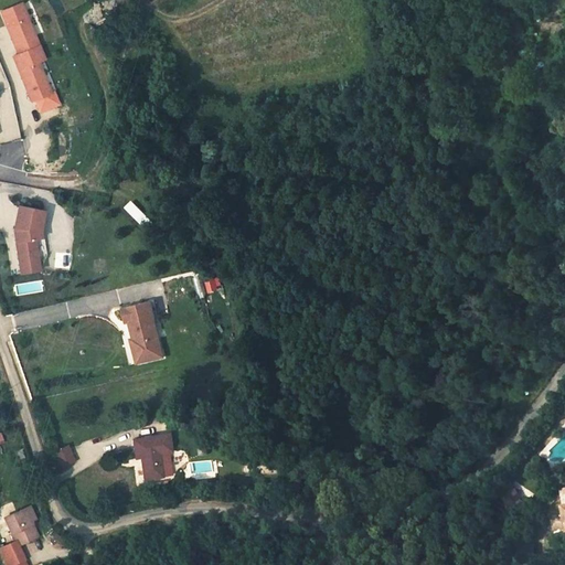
[(22,4),(1,13),(20,55),(40,48),(22,4)]
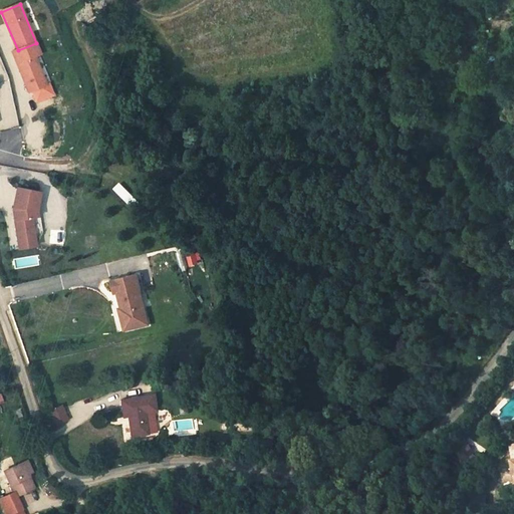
[(36,43),(18,50),(13,52),(30,93),(47,86),(35,57),(41,55),(36,43)]
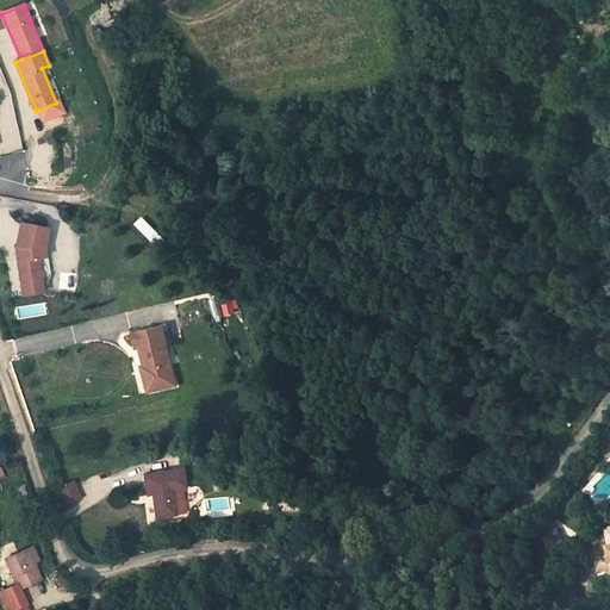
[(0,154),(22,150),(17,122),(1,124),(5,143),(0,143),(0,154)]
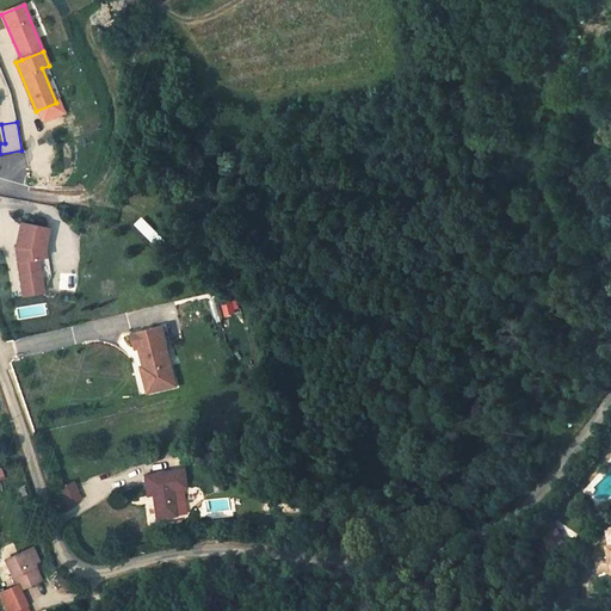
[(158,247),(166,239),(142,216),(134,224),(158,247)]
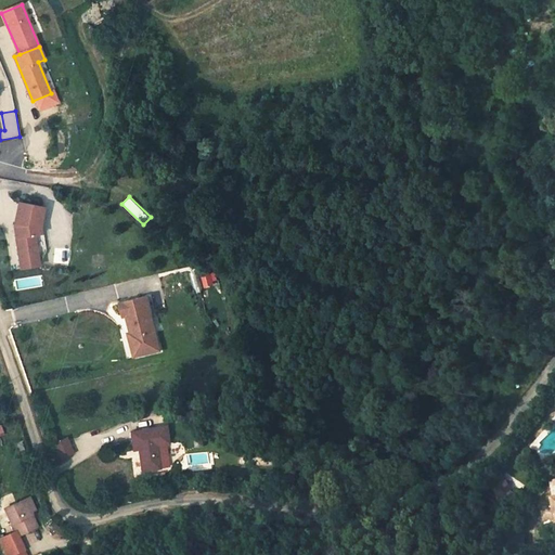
[(42,205),(18,198),(14,217),(16,218),(15,222),(13,222),(16,257),(34,255),(36,247),(34,231),(40,230),(40,223),(42,205)]
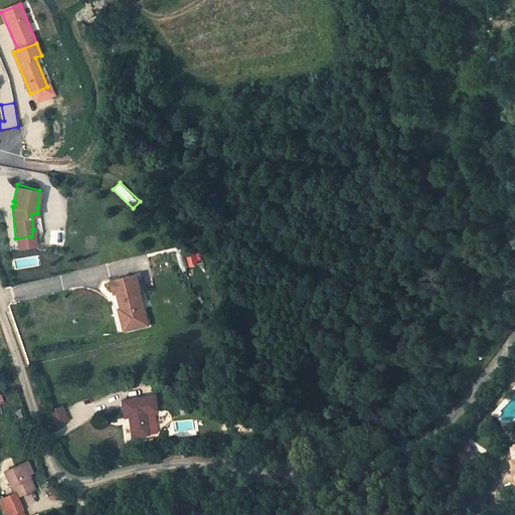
[(33,236),(33,229),(31,236),(15,238),(16,244),(34,242),(33,236)]
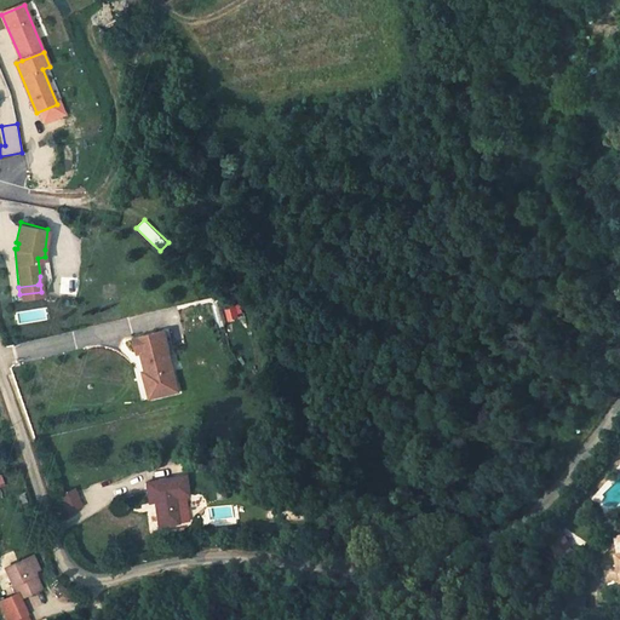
[(227,319),(245,316),(242,302),(225,303),(227,319)]
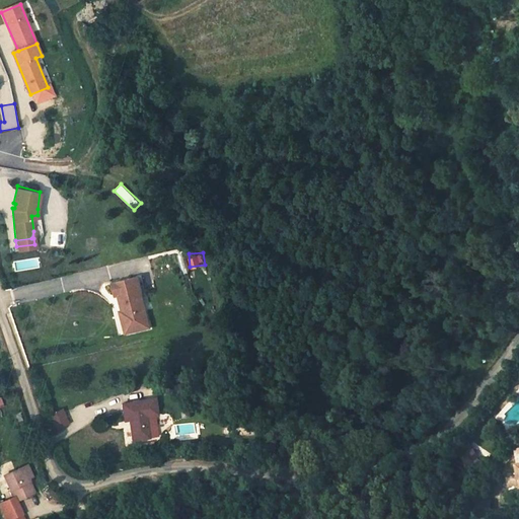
[(147,306),(141,279),(116,285),(119,298),(122,297),(130,335),(152,330),(148,310),(146,311),(145,306),(147,306)]
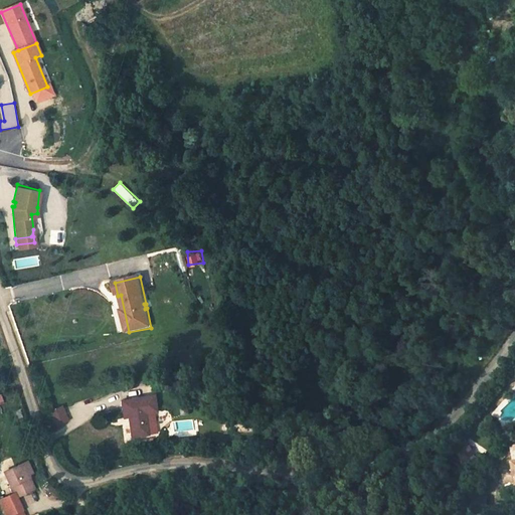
[(150,432),(147,413),(154,412),(156,411),(153,394),(121,400),(124,416),(129,415),(133,435),(150,432)]
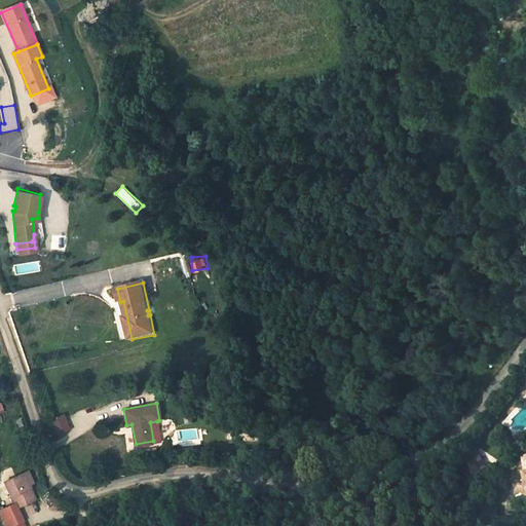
[(54,437),(71,430),(66,415),(49,420),(54,437)]
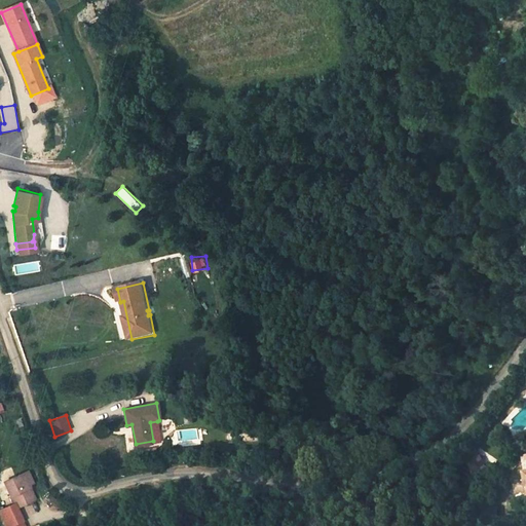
[(150,422),(153,441),(161,440),(157,421),(150,422)]
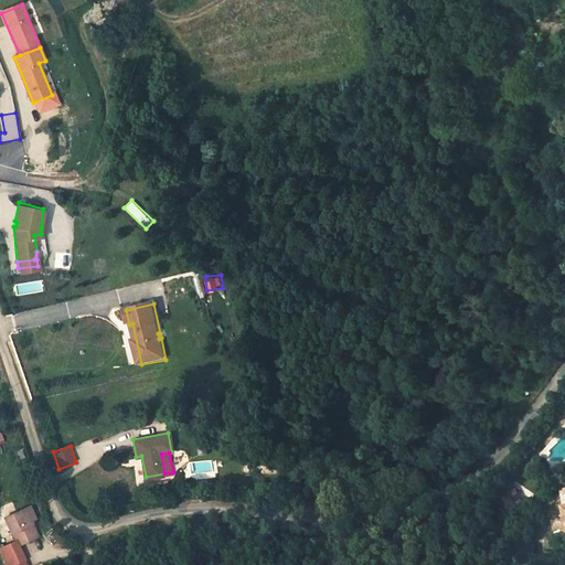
[(523,513),(518,490),(508,499),(512,519),(523,513)]
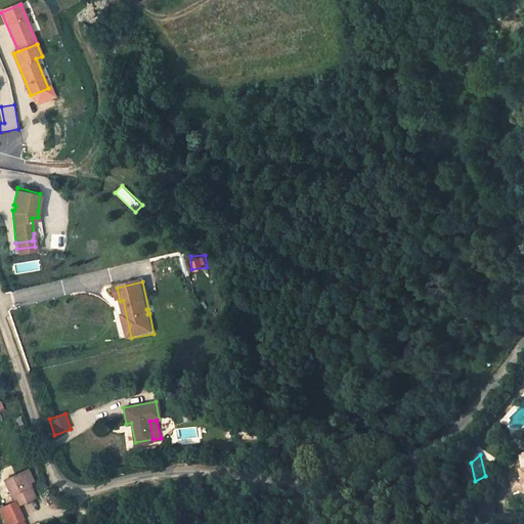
[(25,473),(29,482),(33,480),(29,471),(25,473)]
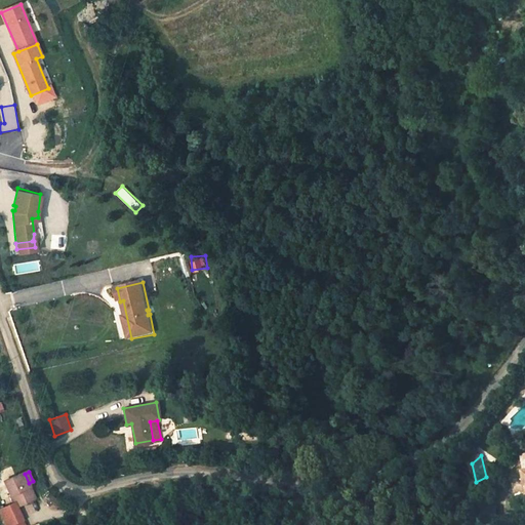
[(14,524),(24,521),(17,508),(36,499),(29,483),(25,474),(6,482),(16,505),(0,512),(5,524),(14,524)]
